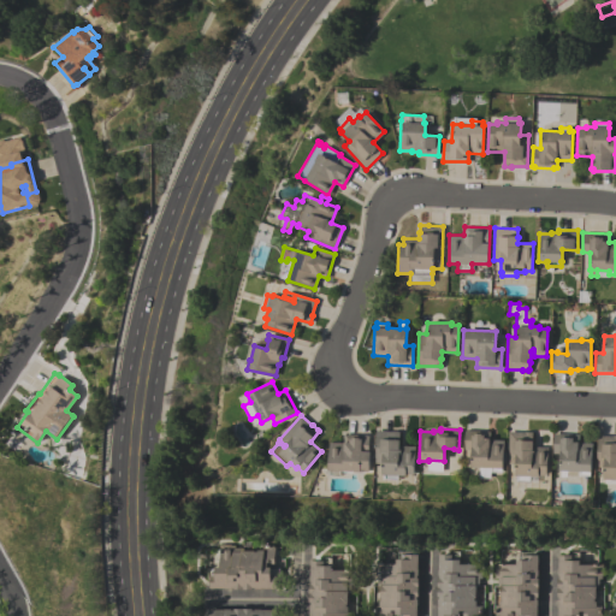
[(471,467),(472,450),(463,450),(465,430),(490,431),(490,439),(503,439),(502,468),(502,472),(490,472),(490,478),(478,478),(479,469),(473,469),(473,467),(471,467)]
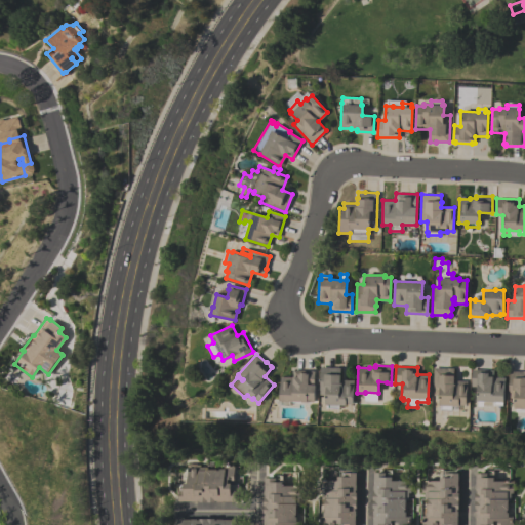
[(320,367),(339,367),(339,374),(340,374),(340,379),(353,380),(352,404),(346,403),(346,405),(338,405),(338,408),(326,408),(327,404),(325,404),(325,395),(319,394),(320,367)]
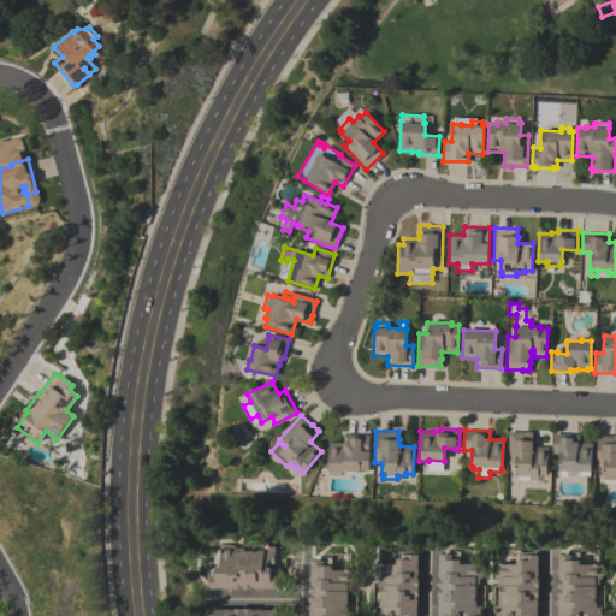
[(508,463),(508,432),(532,432),(532,440),(533,440),(533,446),(548,448),(546,474),(538,474),(538,477),(529,475),(529,481),(516,481),(516,475),(515,475),(515,463),(508,463)]
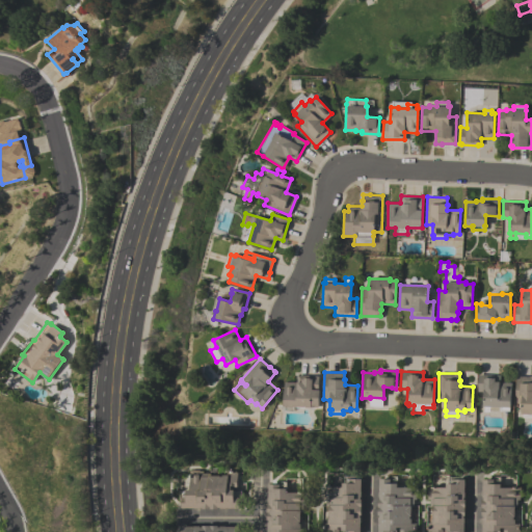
[(490,406),(483,406),(483,392),(477,392),(478,374),(500,375),(500,382),(511,382),(510,407),(509,407),(509,410),(500,410),(500,409),(490,409),(490,406)]
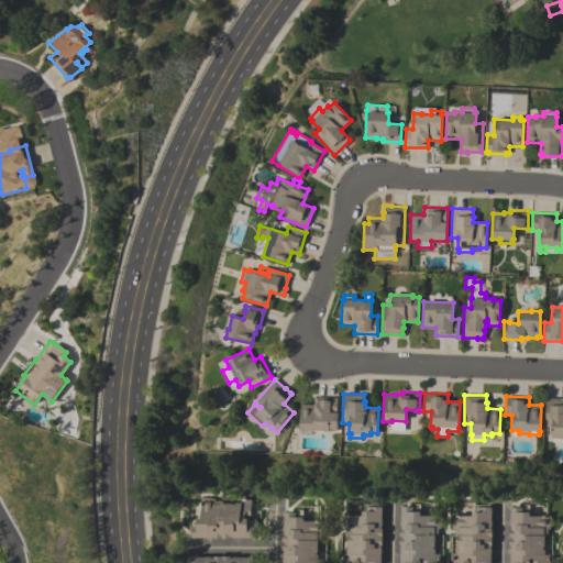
[(337,398),(335,430),(311,429),(311,433),(300,432),(300,430),(299,429),(300,404),(313,405),(315,397),(337,398)]
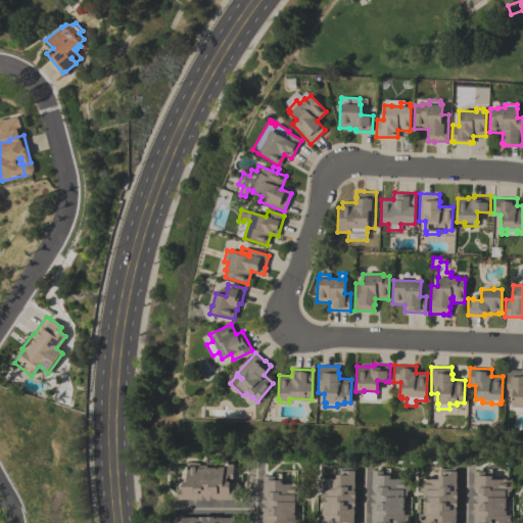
[(522,407),(512,407),(513,396),(506,396),(508,369),(520,370),(520,369),(522,369),(522,407)]
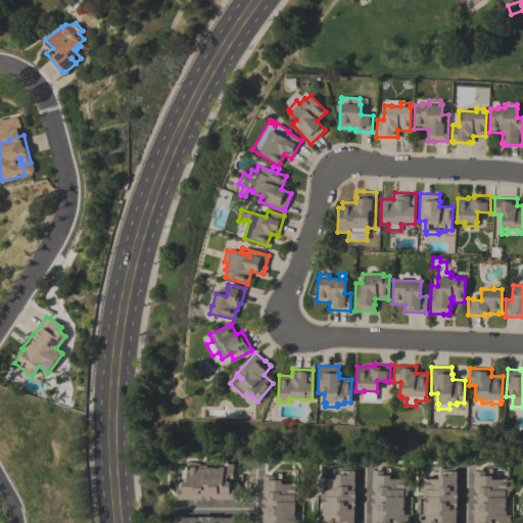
[(179,500),(179,482),(183,482),(183,481),(187,481),(187,465),(186,465),(186,462),(195,462),(195,463),(199,463),(199,468),(204,468),(204,467),(216,467),(216,468),(218,468),(218,467),(222,467),(222,463),(231,463),(231,464),(233,464),(232,478),(228,478),(228,477),(226,477),(226,481),(230,481),(230,482),(232,482),(232,480),(236,480),(236,482),(233,482),(233,489),(234,489),(234,500),(222,500),(216,500),(216,498),(214,498),(214,500),(198,500),(198,498),(197,498),(197,500),(191,500),(179,500)]
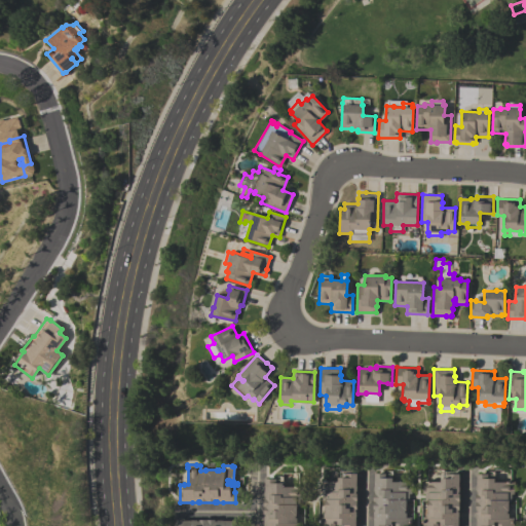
[(357,473),(357,486),(357,491),(355,491),(355,493),(357,493),(357,510),(355,510),(355,511),(357,511),(355,525),(339,525),(339,524),(337,524),(337,520),(334,520),(334,522),(335,522),(335,525),(321,525),(320,525),(320,517),(324,517),(324,512),(325,513),(325,510),(325,500),(322,500),(322,492),(320,492),(320,481),(338,481),(338,477),(339,477),(339,471),(342,471),(342,473),(357,473)]
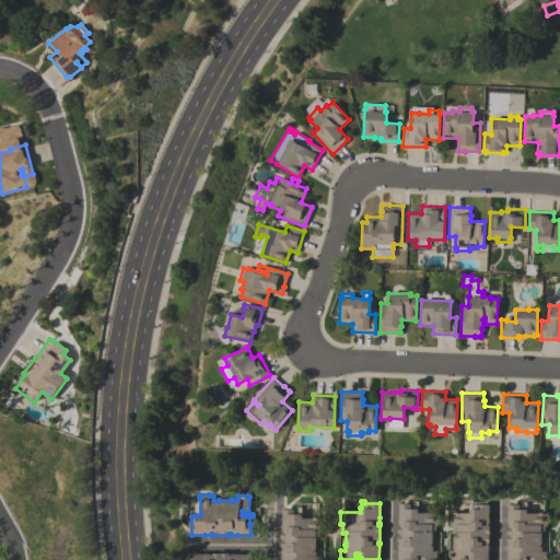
[(398,504),(413,504),(413,501),(416,501),(416,509),(418,509),(418,513),(439,513),(439,522),(438,522),(438,525),(434,525),(434,533),(432,533),(432,537),(432,550),(438,550),(438,559),(420,559),(420,556),(421,556),(421,555),(417,555),(417,559),(398,559),(398,550),(397,550),(397,544),(399,544),(399,541),(397,541),(397,525),(398,525),(398,523),(398,517),(398,504)]
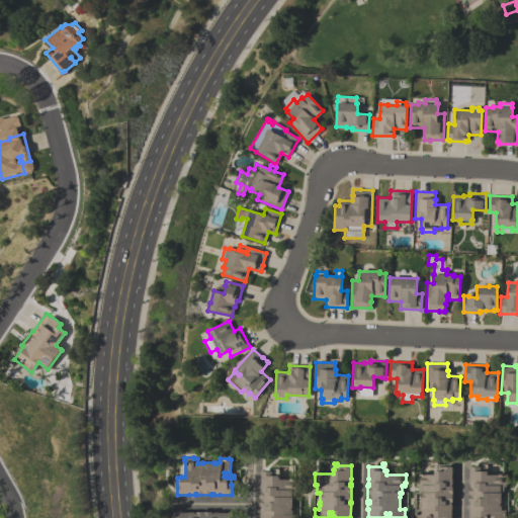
[(452,466),(451,479),(452,479),(452,485),(451,485),(451,486),(452,486),(452,502),(451,502),(451,504),(452,504),(452,509),(451,509),(451,517),(435,517),(433,517),(433,513),(430,513),(430,514),(431,514),(431,517),(416,517),(416,509),(419,509),(419,505),(421,505),(421,502),(420,502),(421,493),(418,493),(418,486),(416,486),(416,475),(434,475),(434,470),(435,470),(435,463),(438,463),(438,466),(452,466)]
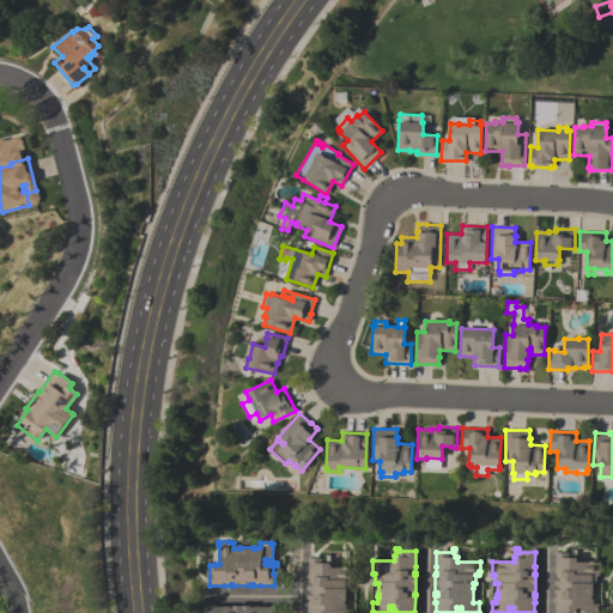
[(556,552),(572,552),(572,550),(575,550),(575,557),(577,557),(577,562),(600,562),(600,572),(598,572),(598,575),(595,575),(595,584),(593,584),(593,588),(594,588),(594,601),(593,601),(593,602),(598,604),(598,612),(580,612),(580,610),(581,610),(581,607),(576,607),(576,612),(575,612),(556,612),(556,602),(554,602),(554,596),(556,596),(556,594),(554,594),(554,575),(556,575),(556,572),(554,572),(554,566),(556,566),(556,552)]
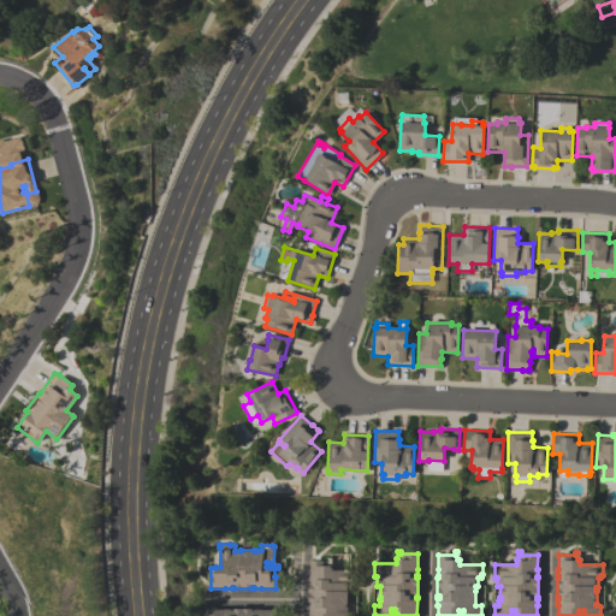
[(309,561),(323,561),(330,561),(330,566),(331,566),(331,570),(354,570),(354,580),(353,580),(353,584),(350,584),(350,592),(347,592),(347,603),(347,606),(348,606),(348,611),(350,611),(350,615),(309,615),(309,604),(311,604),(311,602),(309,602),(309,584),(311,584),(311,581),(309,581),(309,561)]
